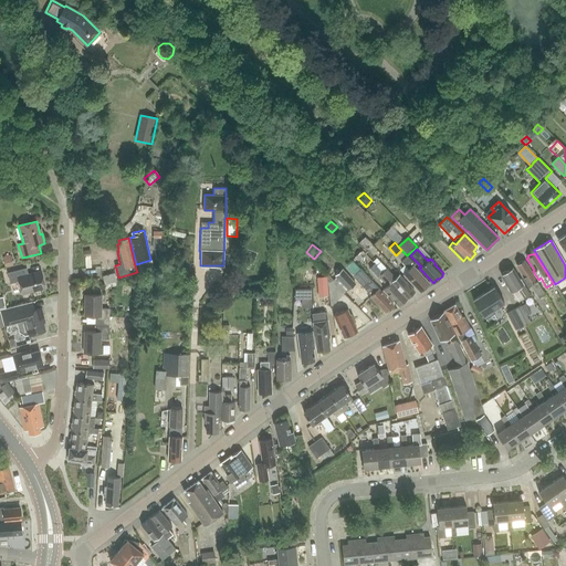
[(420,292),(429,283),(413,265),(415,264),(407,255),(401,261),(408,269),(404,274),(420,292)]
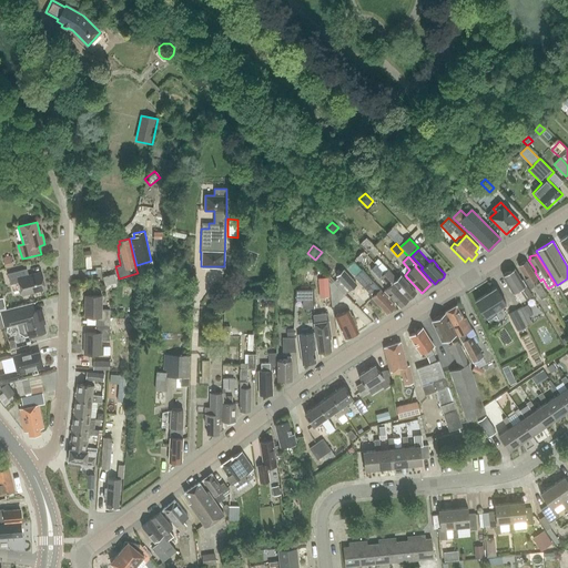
[(11,259),(3,261),(6,267),(13,265),(11,259)]
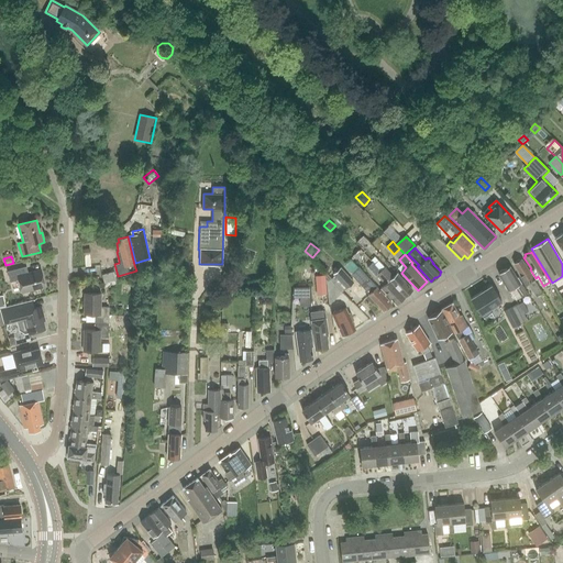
[(412,289),(397,273),(394,277),(378,261),(377,262),(374,257),(371,261),(372,262),(405,297),(412,289)]
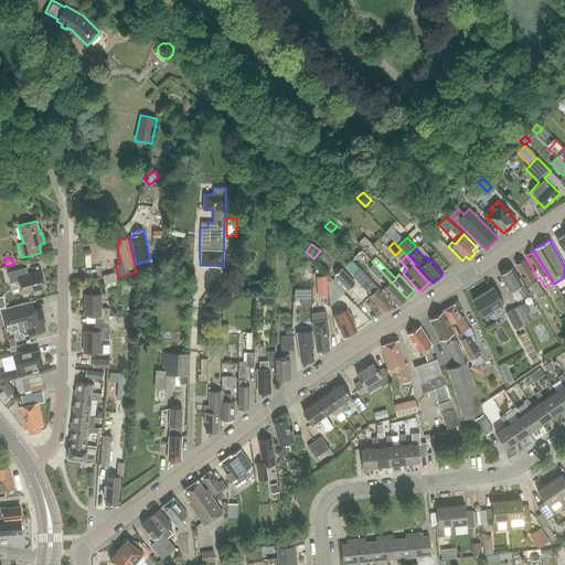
[(539,297),(544,294),(523,259),(522,260),(520,259),(518,262),(516,264),(515,265),(522,277),(526,286),(530,284),(539,297)]
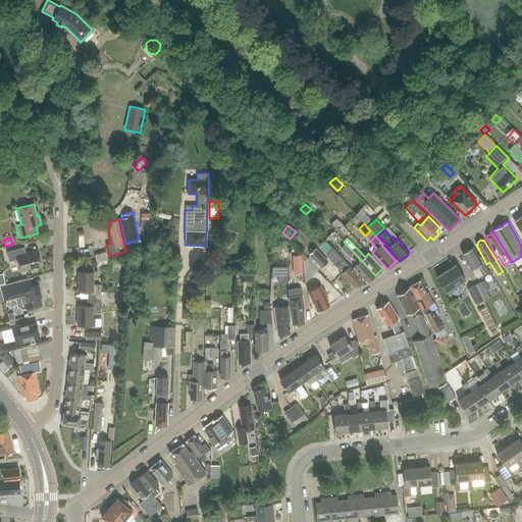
[(367,281),(375,275),(345,243),(340,248),(348,256),(351,254),(352,255),(351,257),(357,263),(354,267),(367,281)]
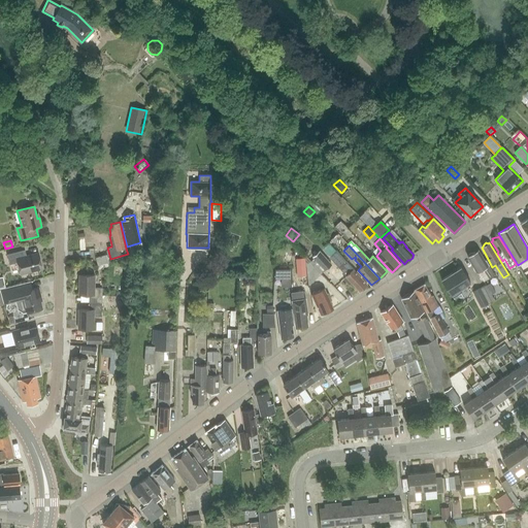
[(38,253),(27,256),(25,250),(7,255),(9,265),(18,263),(21,274),(42,269),(38,253)]
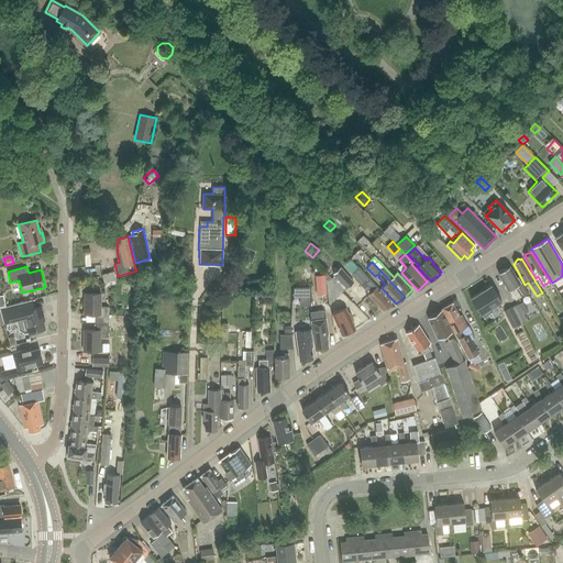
[(521,297),(527,293),(518,277),(517,277),(509,266),(505,269),(503,269),(499,271),(498,274),(504,284),(504,286),(506,289),(507,289),(508,291),(509,290),(515,287),(517,290),(521,297)]
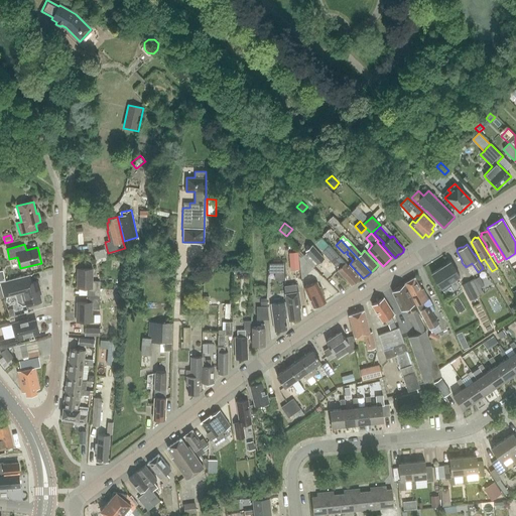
[(303,255),(314,266),(324,257),(311,245),(304,251),(305,252),(303,255)]
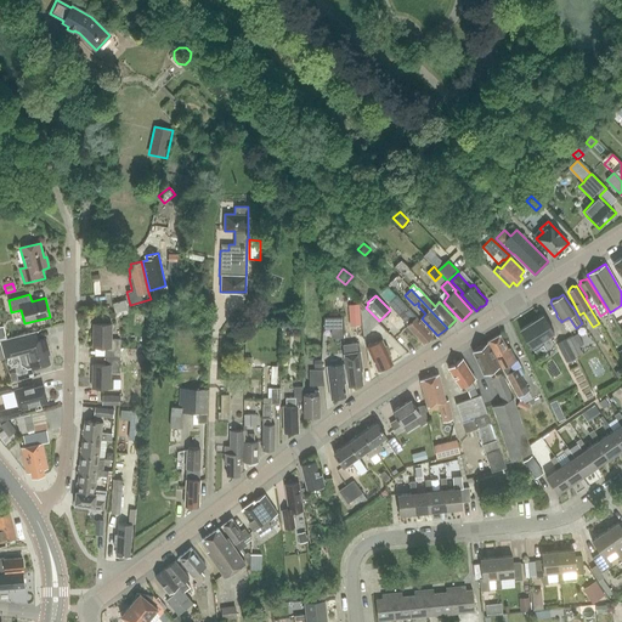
[(423,343),(433,334),(396,295),(389,301),(408,324),(407,326),(405,328),(411,335),(413,333),(423,343)]
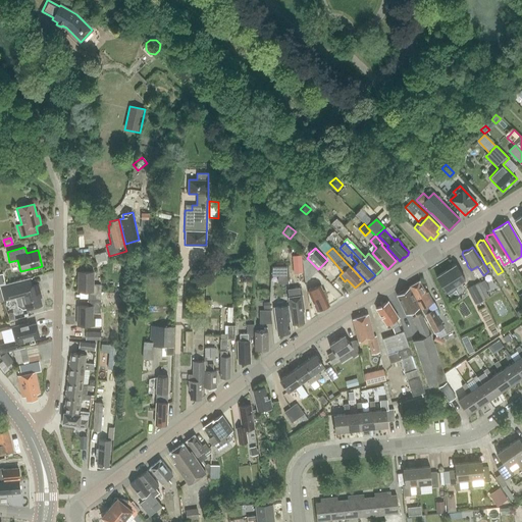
[(94,255),(96,263),(108,260),(106,252),(94,255)]
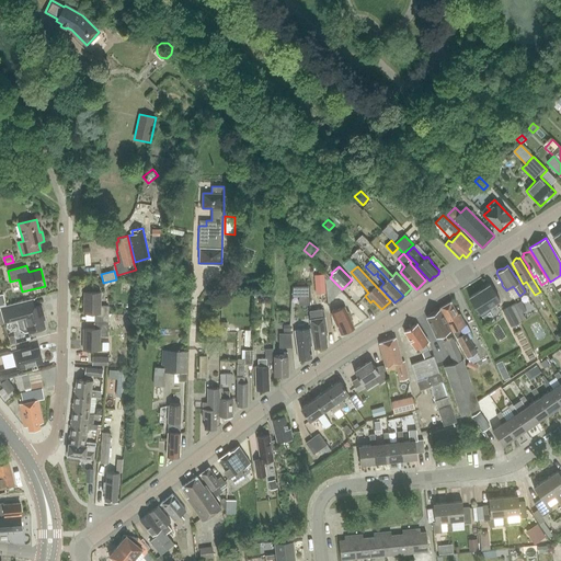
[(330,277),(324,272),(329,301),(342,289),(330,277)]
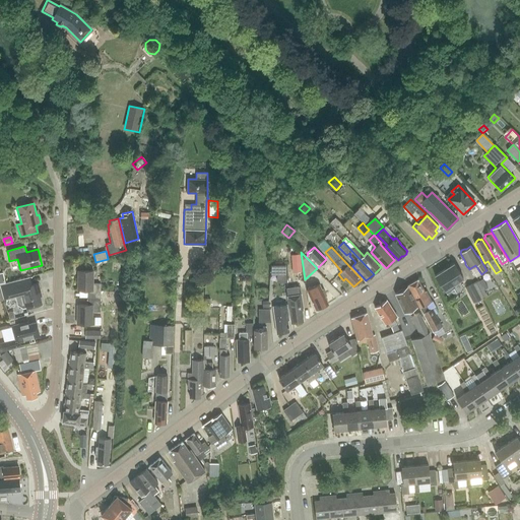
[(301,255),(291,255),(294,272),(302,272),(301,255)]
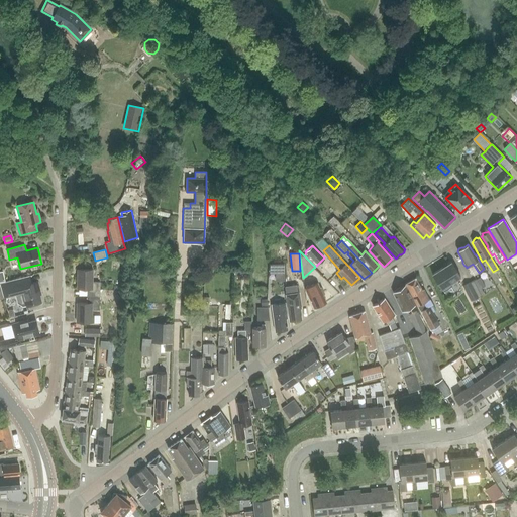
[(441,289),(460,277),(450,262),(432,274),(441,289)]
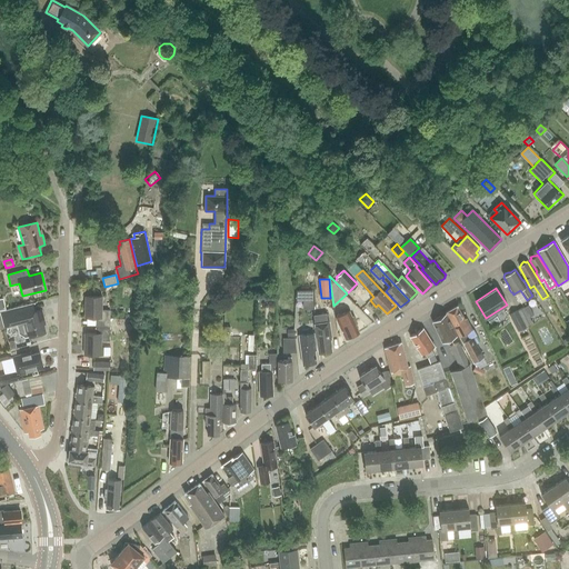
[(296,290),(296,300),(302,301),(312,301),(312,290),(296,290)]
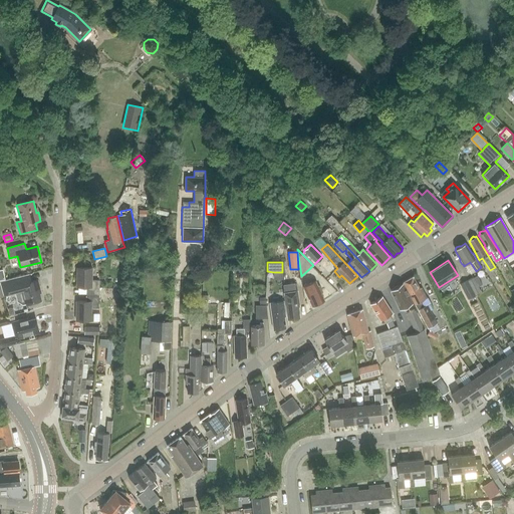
[(470,262),(465,265),(468,270),(471,274),(476,271),(472,265),(470,262)]
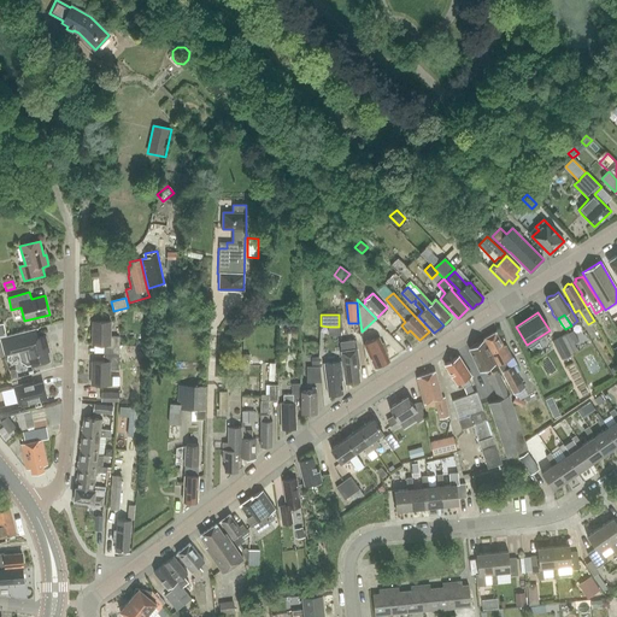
[(119,354),(119,346),(119,338),(111,338),(111,322),(93,322),(93,345),(104,345),(104,353),(119,354)]
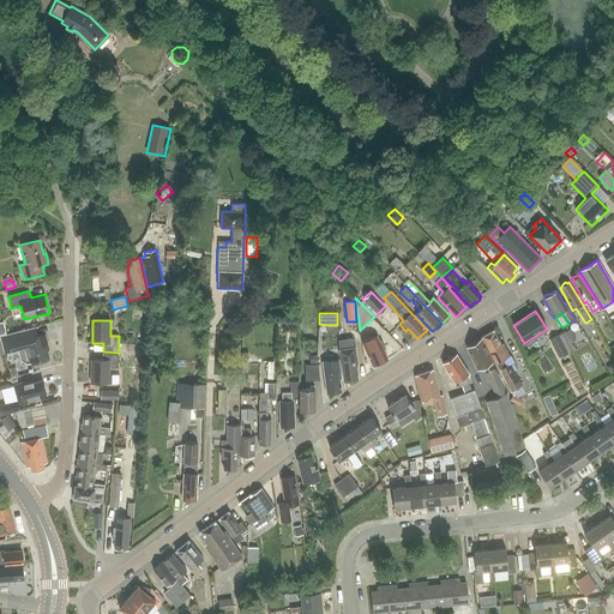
[(34,337),(31,329),(0,336),(0,338),(0,339),(4,354),(18,350),(19,348),(22,349),(20,351),(23,359),(28,362),(30,361),(31,365),(49,360),(46,344),(48,344),(46,335),(34,337)]
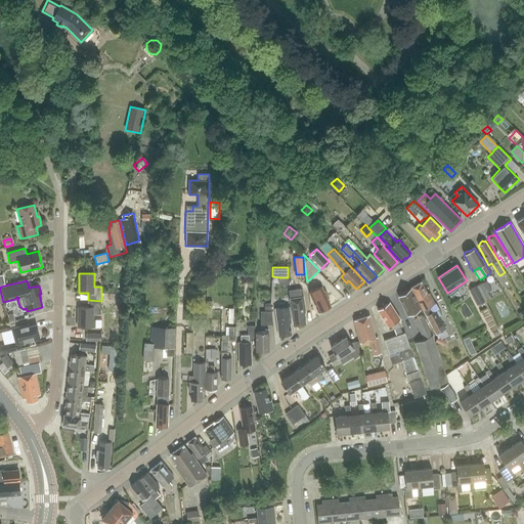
[(436,334),(445,330),(435,311),(433,312),(429,306),(435,303),(429,293),(428,294),(421,281),(410,287),(411,289),(436,334)]
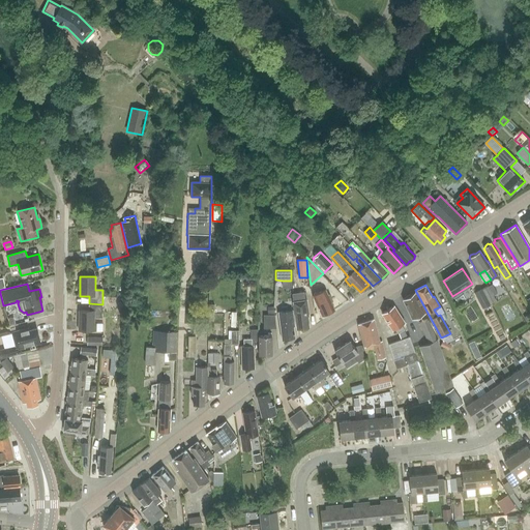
[(488,286),(482,289),(491,304),(496,301),(488,286)]
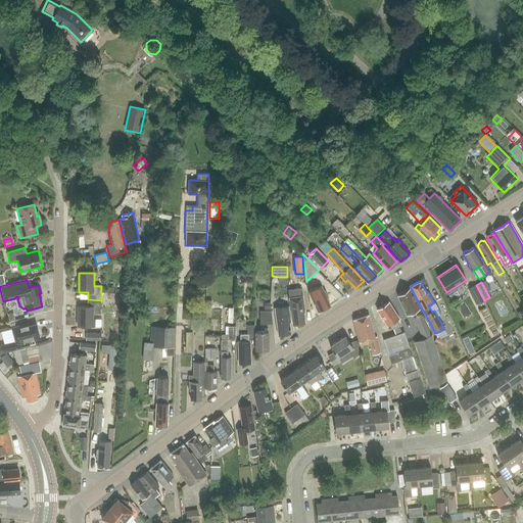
[(476,285),(468,289),(475,304),(484,300),(476,285)]
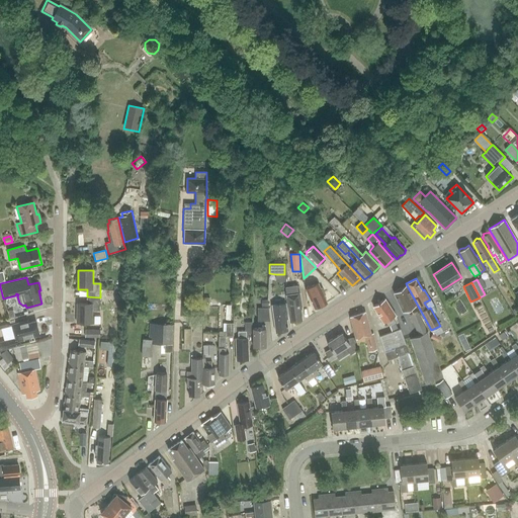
[(315,309),(327,303),(324,295),(326,294),(322,287),(321,288),(318,283),(306,288),(315,309)]
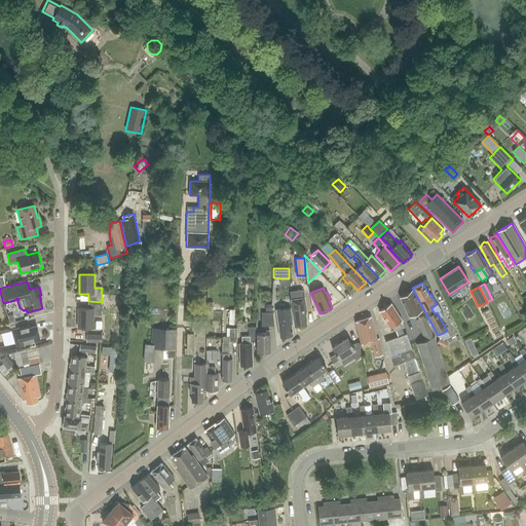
[(302,290),(290,292),(291,300),(303,298),(302,290)]
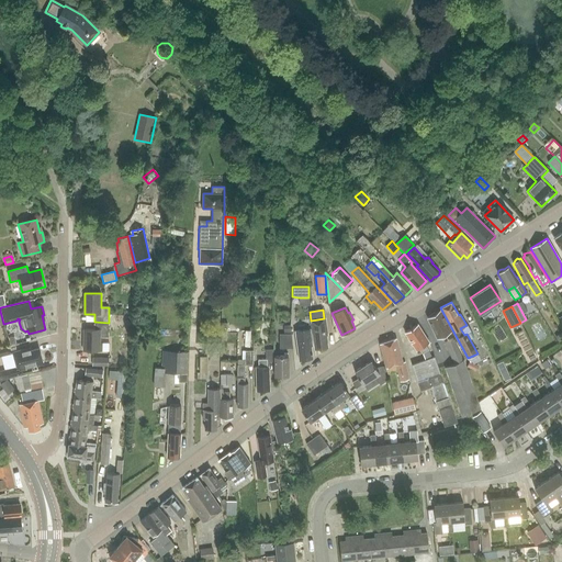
[(437,339),(446,335),(450,333),(451,332),(441,310),(427,317),(437,339)]
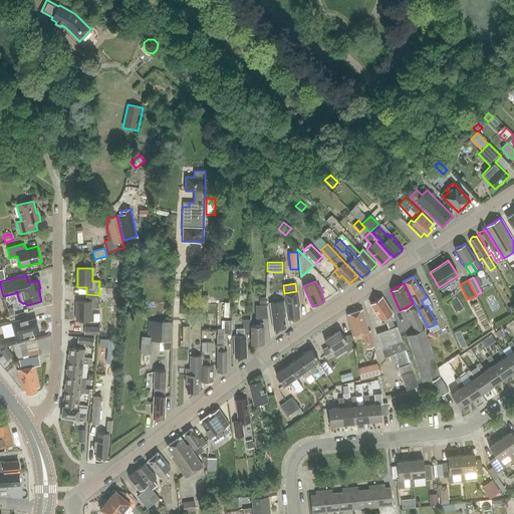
[(99,295),(86,294),(86,301),(76,301),(76,320),(91,320),(91,308),(99,308),(99,303),(105,303),(106,288),(99,288),(99,295)]
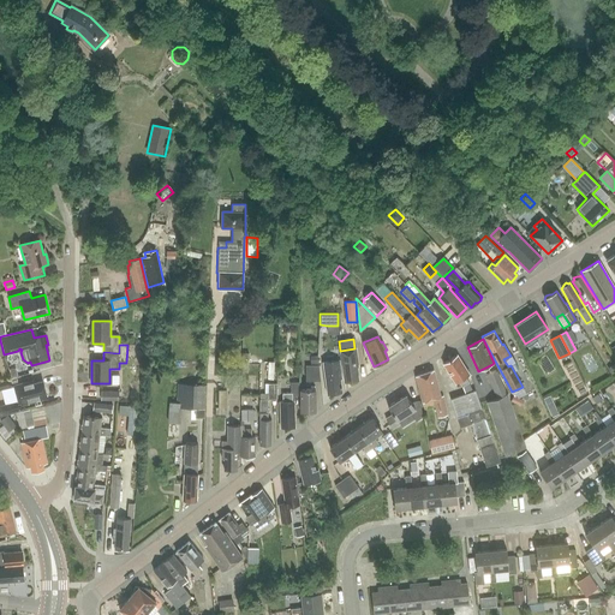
[(345,382),(359,380),(357,366),(359,366),(356,348),(354,348),(340,351),(345,382)]
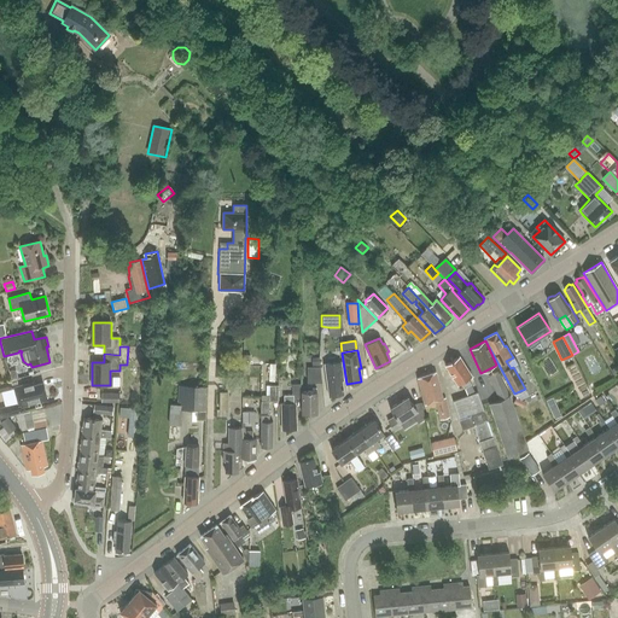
[(470,377),(471,377),(458,357),(444,366),(456,385),(460,384),(464,389),(465,391),(471,388),(470,385),(472,383),(470,377)]
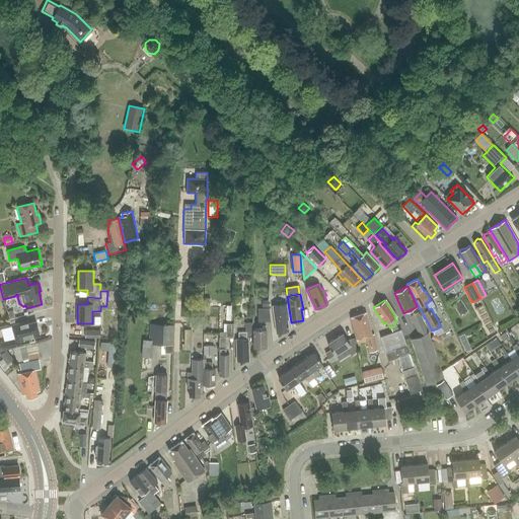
[(276,332),(289,331),(288,319),(289,319),(287,304),(273,305),(276,332)]
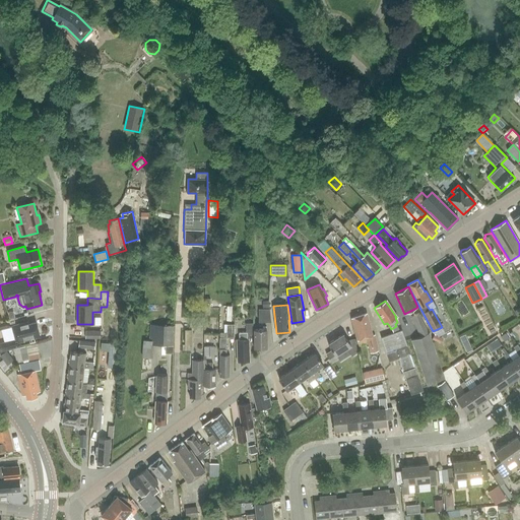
[(414,314),(410,316),(419,336),(427,333),(418,313),(416,309),(416,308),(412,310),(414,314)]
